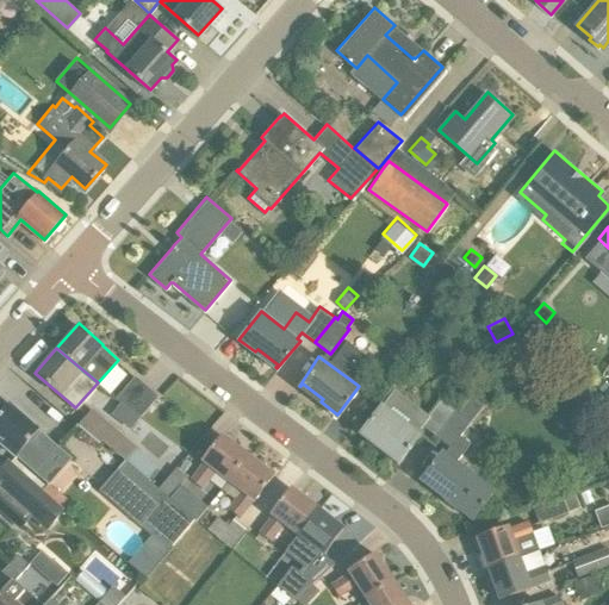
[(142,412),(159,394),(135,374),(115,397),(140,415),(142,412)]
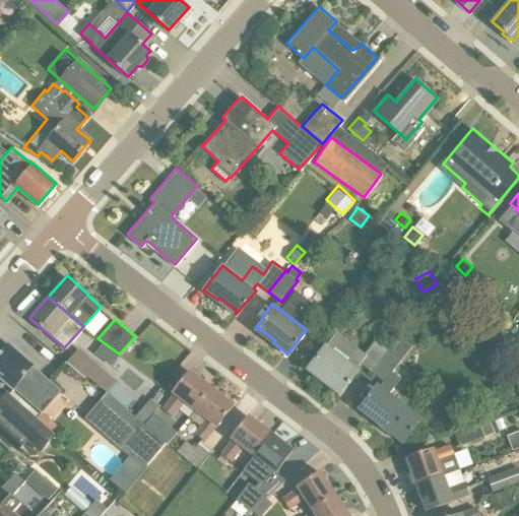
[(518,325),(513,320),(507,326),(514,332),(518,326),(518,325)]
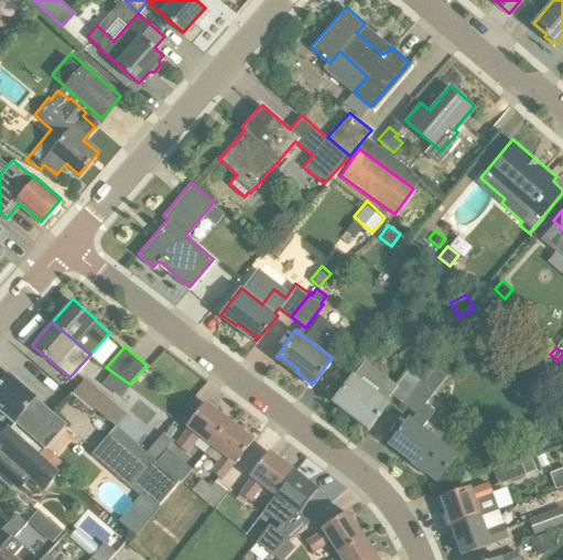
[(365,358),(353,374),(333,400),(348,411),(350,409),(369,423),(367,427),(368,427),(387,400),(385,398),(389,392),(397,384),(365,358)]
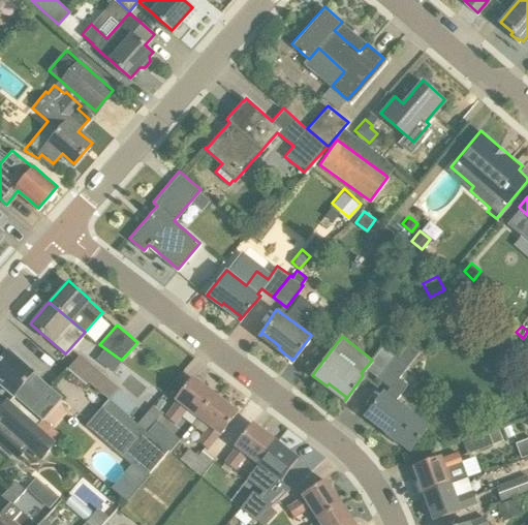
[(408,450),(429,425),(396,399),(407,384),(398,377),(418,351),(408,344),(397,359),(395,357),(378,377),(390,387),(385,392),(384,391),(365,415),(366,415),(367,413),(384,427),(382,429),(397,440),(399,437),(409,445),(407,449),(408,450)]
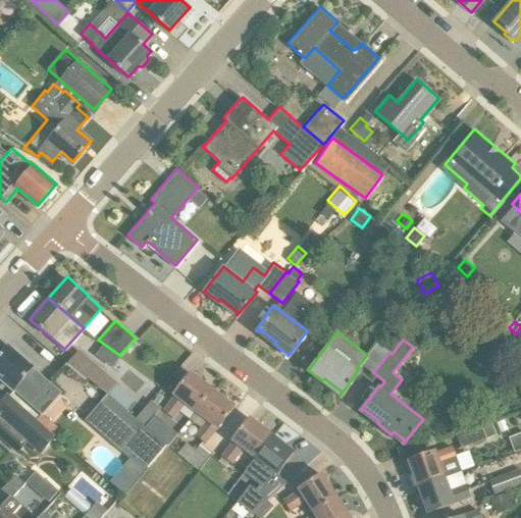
[(373,372),(389,352),(376,342),(367,355),(360,363),(373,372)]
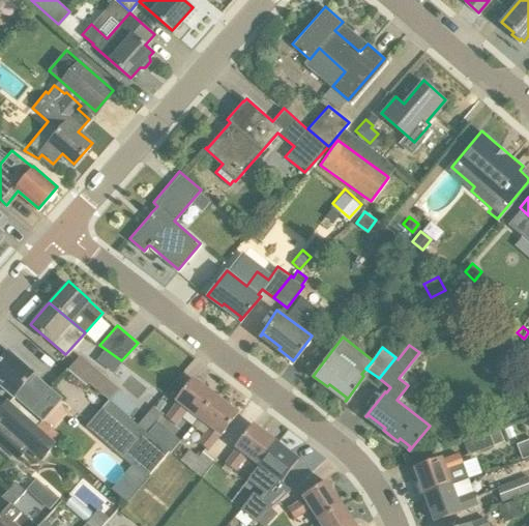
[(33,372),(33,371),(8,349),(0,358),(0,377),(4,381),(1,384),(1,385),(41,419),(62,396),(33,372)]
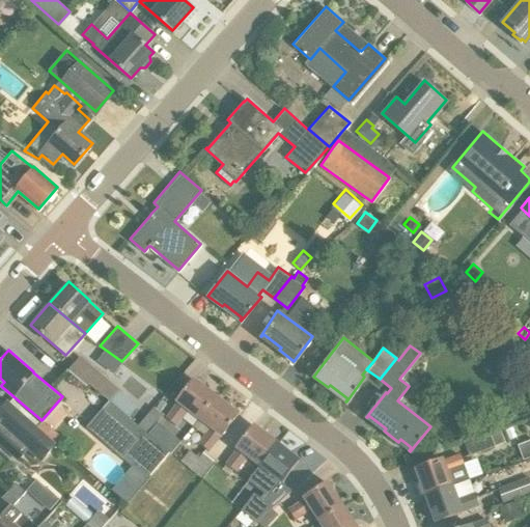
[(528,375),(529,373),(529,350),(521,353),(528,375)]
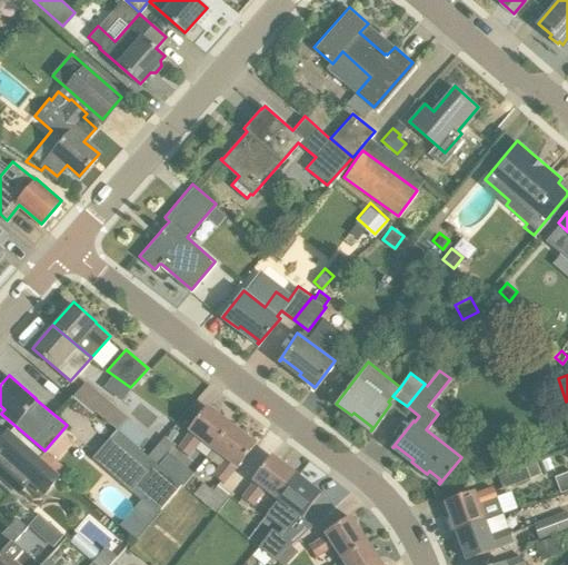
[(93,408),(95,409),(116,427),(126,415),(86,380),(73,395),(92,410),(93,408)]
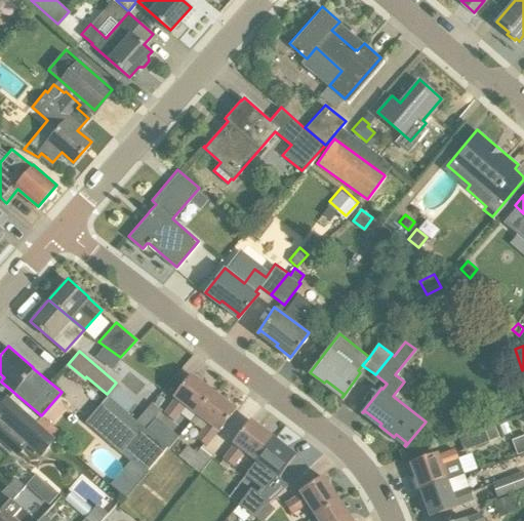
[(196,412),(213,391),(191,373),(173,396),(175,397),(164,411),(173,418),(184,404),(196,412)]
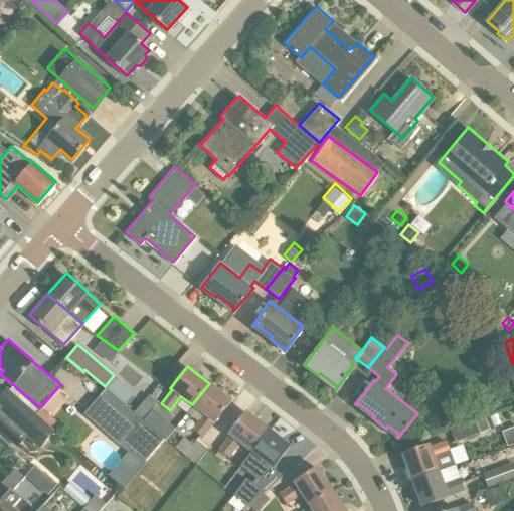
[(214,421),(230,399),(209,383),(192,404),(203,413),(192,428),(201,435),(212,420),(214,421)]
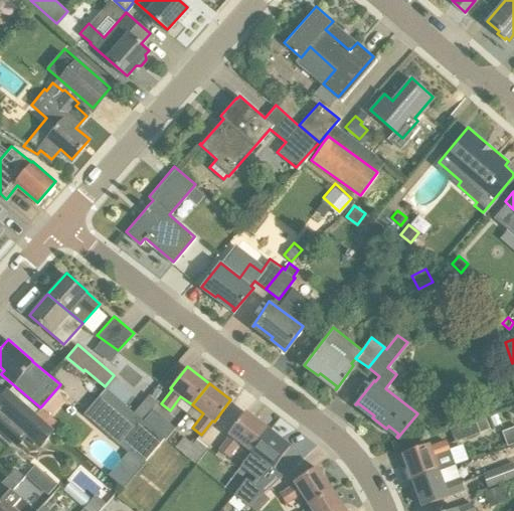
[(106,387),(99,395),(97,394),(82,411),(117,442),(132,424),(139,416),(106,387)]
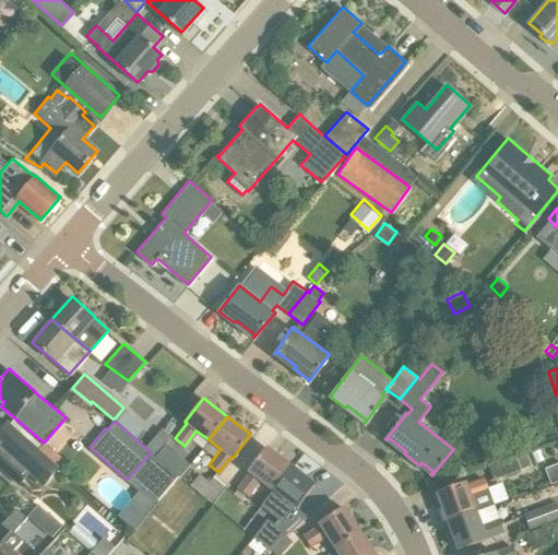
[(0,469),(7,475),(9,473),(19,482),(28,471),(43,484),(59,465),(10,422),(0,432),(0,469)]
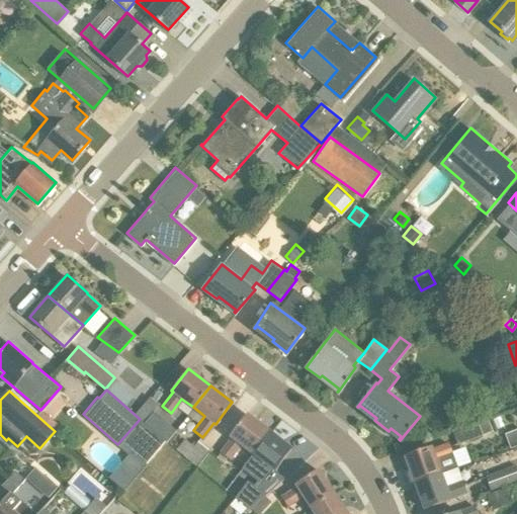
[(145,421),(159,403),(150,395),(136,413),(145,421)]
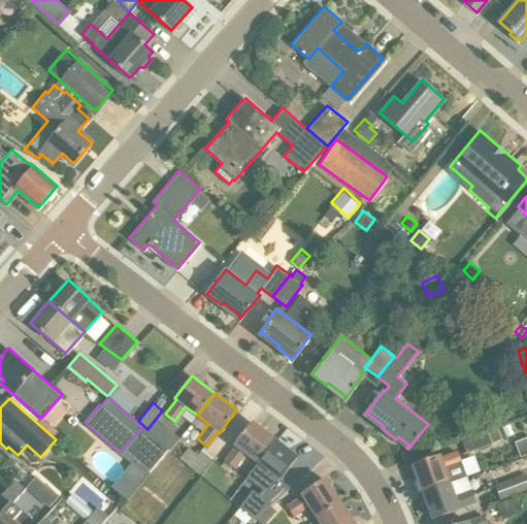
[(256,462),(274,438),(252,421),(223,458),(234,466),(244,453),(256,462)]
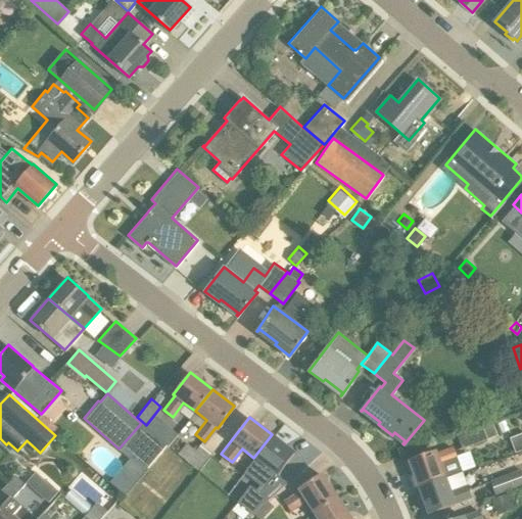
[(462,446),(486,438),(485,436),(481,424),(457,433),(457,434),(462,446)]
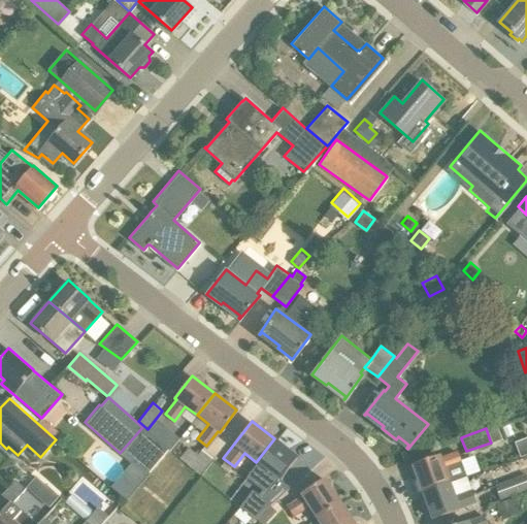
[(257,485),(267,493),(269,491),(296,456),(274,438),(256,462),(267,471),(257,485)]
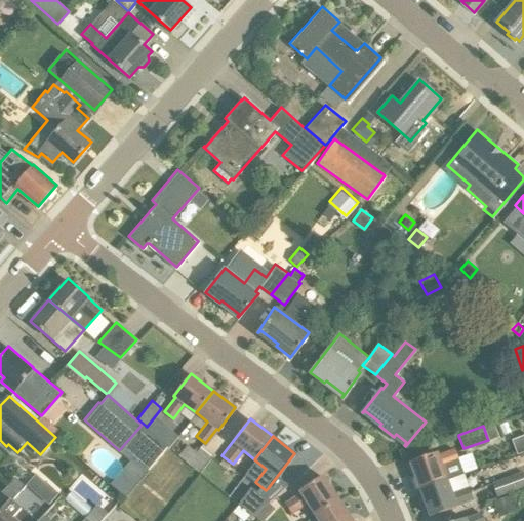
[(210,455),(200,446),(196,451),(187,444),(178,454),(199,471),(210,455)]
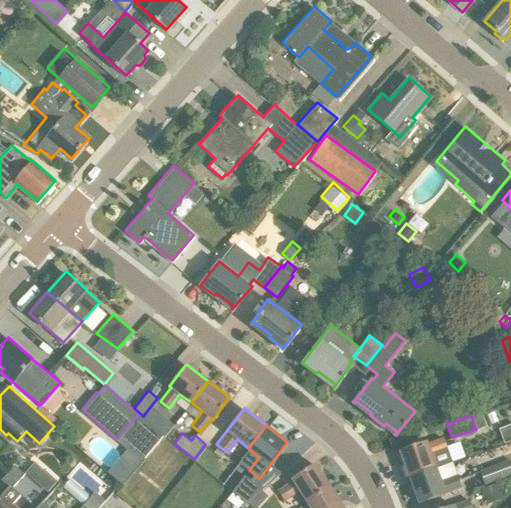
[(435,466),(431,453),(446,448),(442,435),(400,450),(409,476),(435,466)]
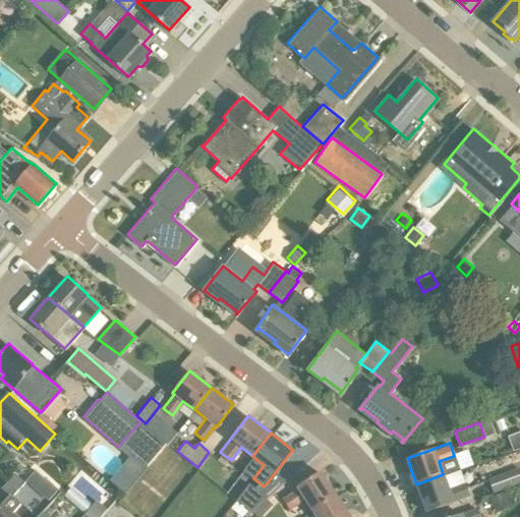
[(493,492),(519,481),(519,469),(519,466),(487,477),(493,492)]
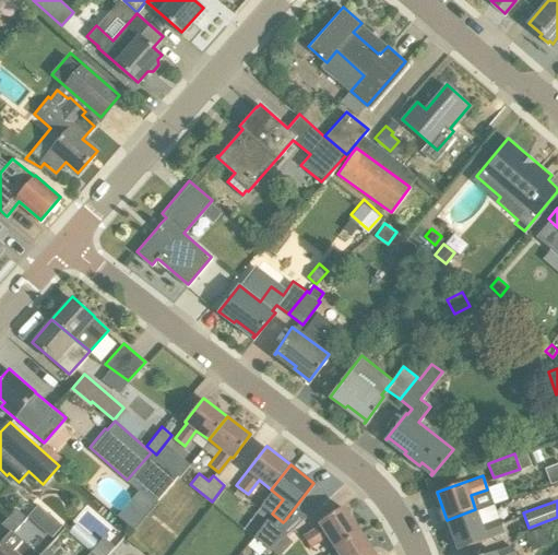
[(38,523),(48,511),(37,503),(27,514),(38,523)]
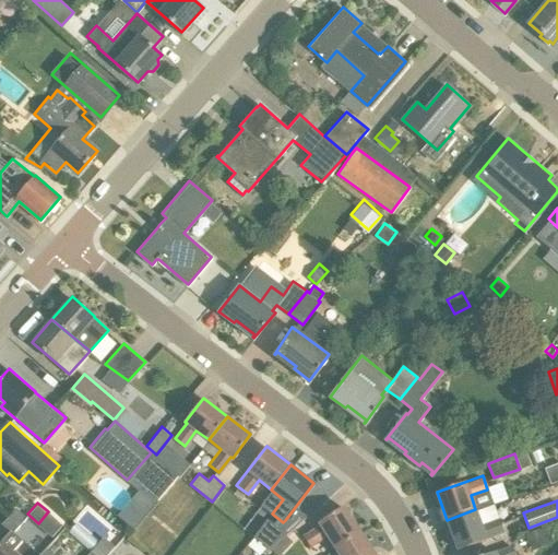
[(458,548),(487,538),(487,536),(503,531),(499,518),(496,519),(491,504),(475,509),(447,520),(458,548)]
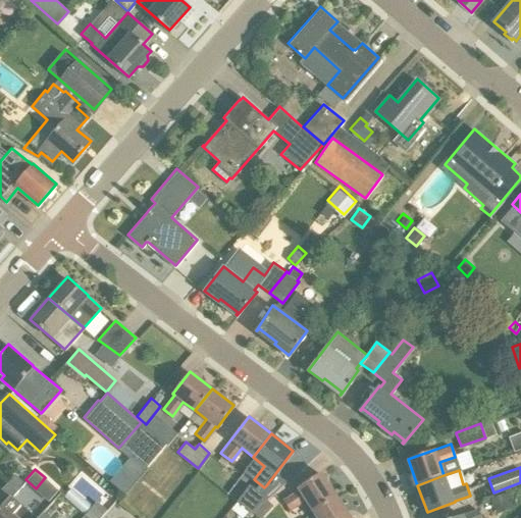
[(305,500),(312,511),(336,496),(321,472),(281,498),(290,510),(305,500)]
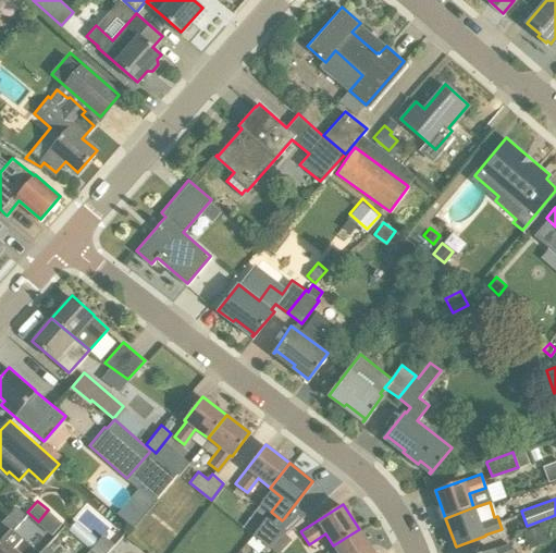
[(16,505),(9,514),(19,523),(26,514),(16,505)]
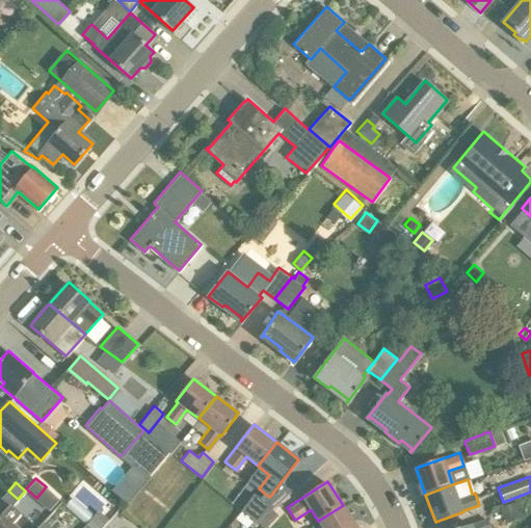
[(8,491),(0,500),(0,527),(35,527),(37,527),(12,505),(18,499),(8,491)]
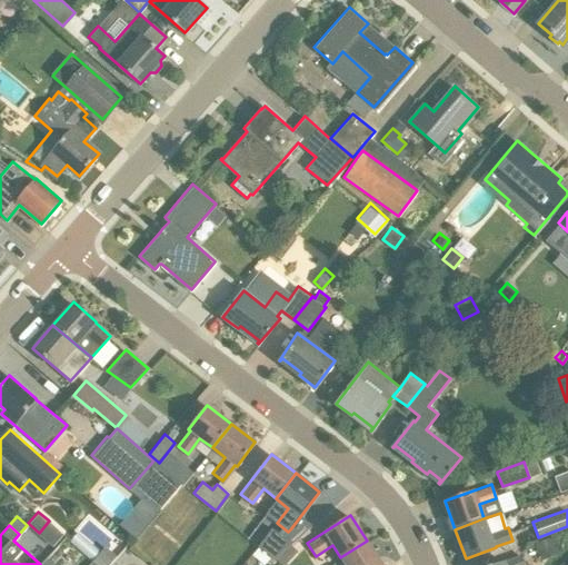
[(257,546),(273,557),(288,544),(290,542),(271,527),(257,546)]
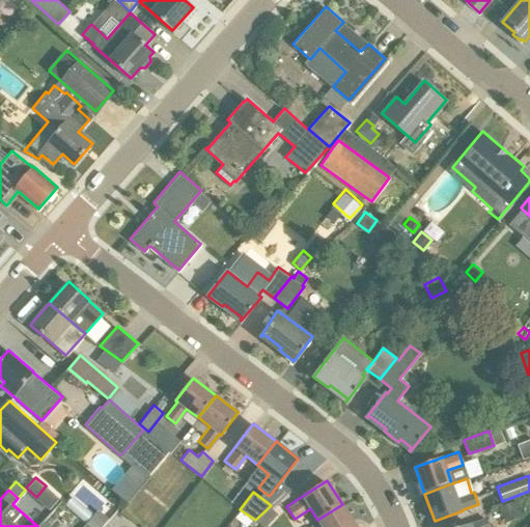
[(520,516),(513,500),(499,505),(504,522),(520,516)]
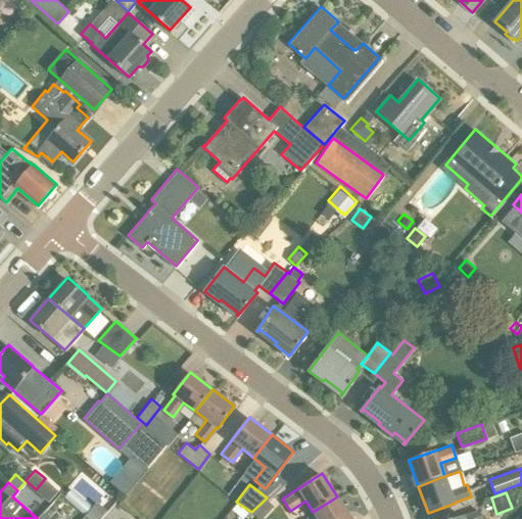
[(350,518),(337,497),(313,512),(317,518),(350,518)]
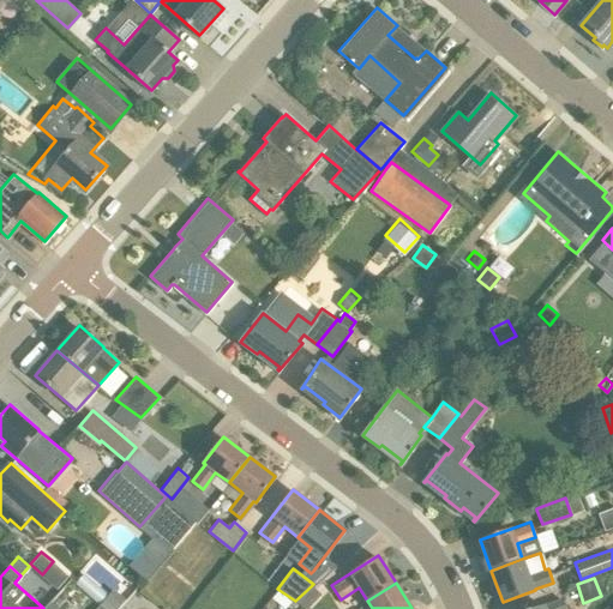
[(311,586),(295,601),(306,608),(319,592),(311,586)]
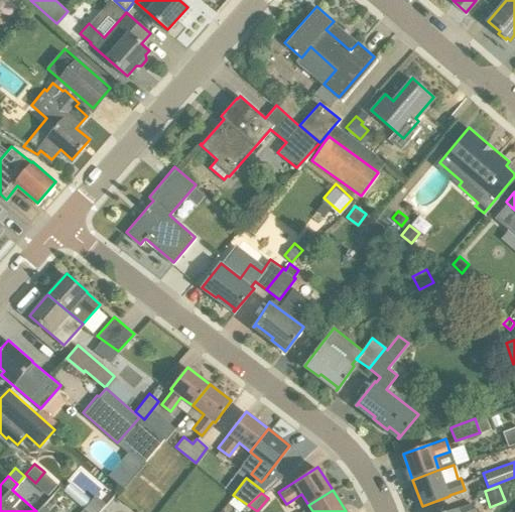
[(84,507),(89,511),(97,511),(106,503),(95,494),(91,498),(84,507)]
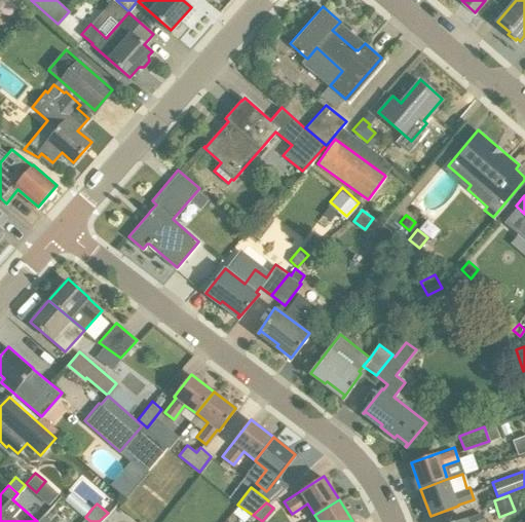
[(485,521),(482,512),(454,521),(485,521)]
